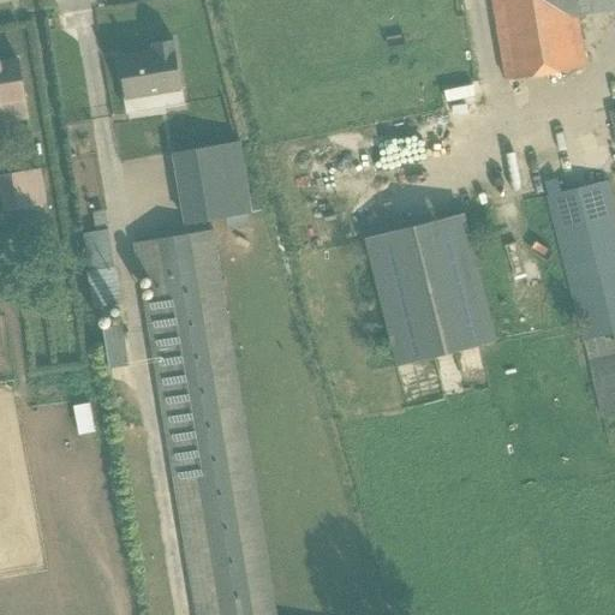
[(614,10),(614,0),(491,0),(506,81),(585,67),(577,17),(614,10)]
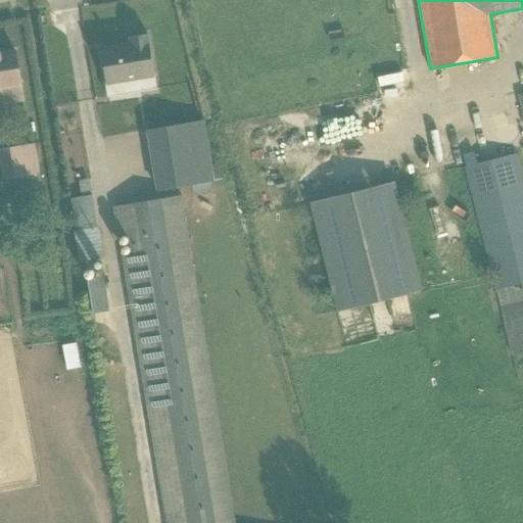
[(107,96),(156,88),(146,34),(128,37),(129,44),(99,49),(107,96)]
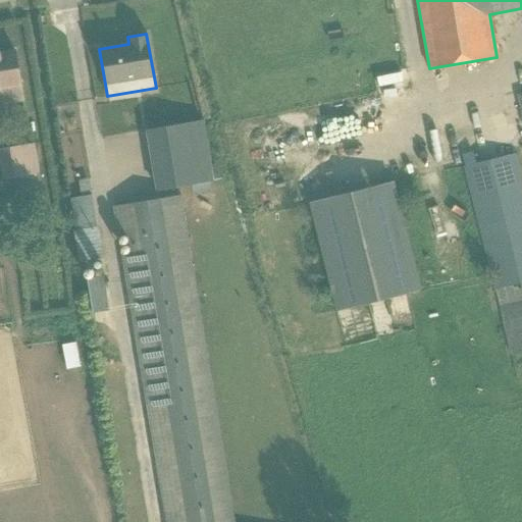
[(0,105),(23,102),(14,51),(0,52),(0,105)]
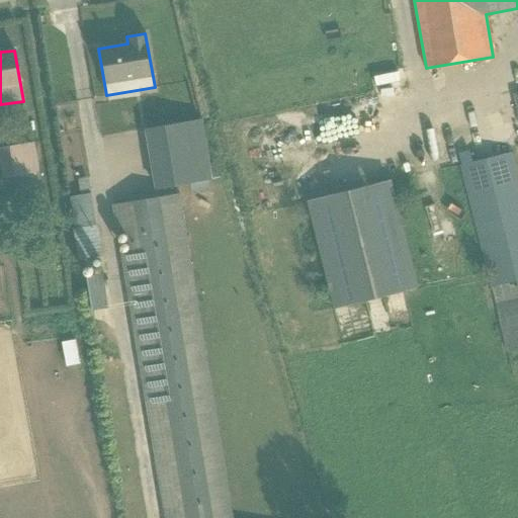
[(154,189),(211,179),(200,118),(143,130),(154,189)]
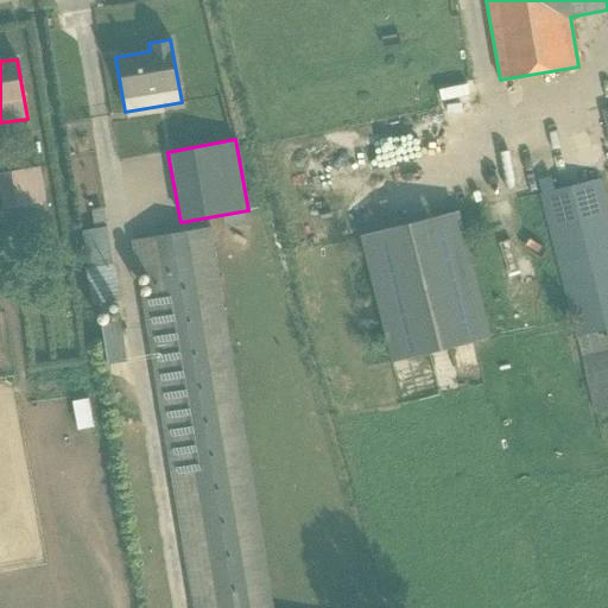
[(0,172),(0,202),(1,209),(45,202),(39,168),(0,172)]
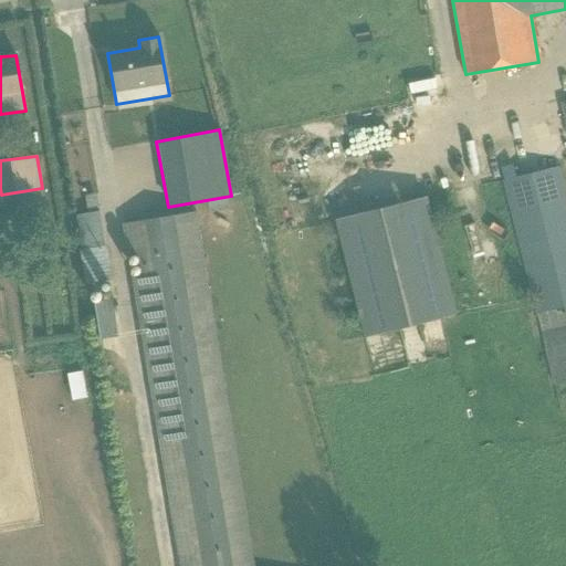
[(503,180),(552,383),(565,378),(565,201),(557,167),(515,177),(512,164),(501,167),(504,180),(503,180)]
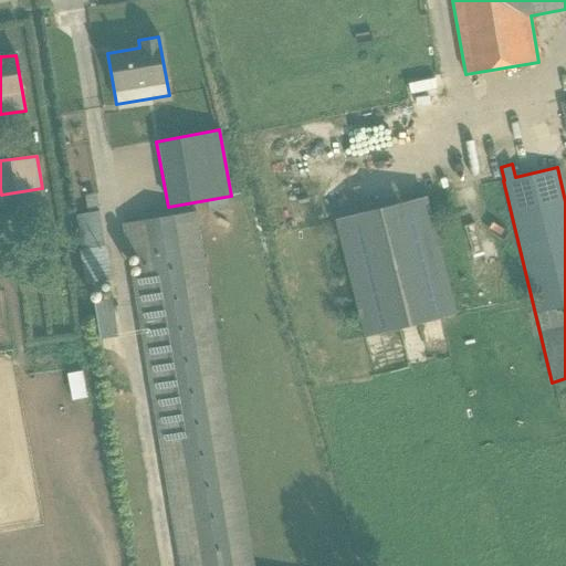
[(86,283),(111,279),(96,194),(83,196),(87,213),(76,216),(86,283)]
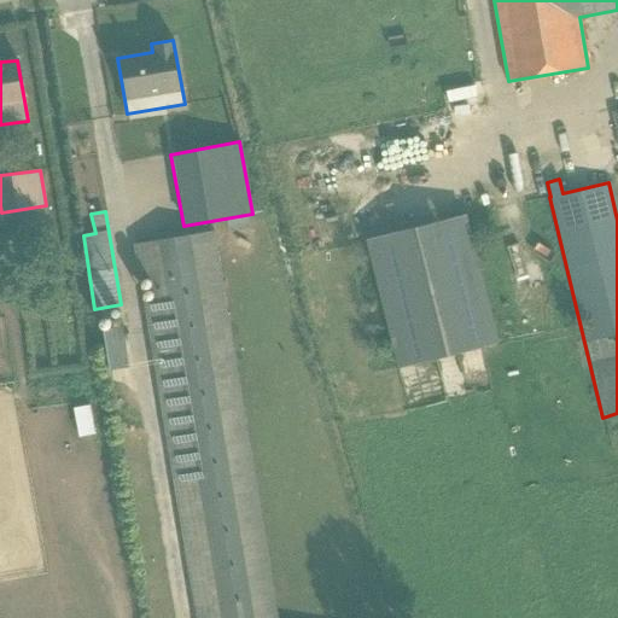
[(496,342),(465,215),(365,239),(396,367),(496,342)]
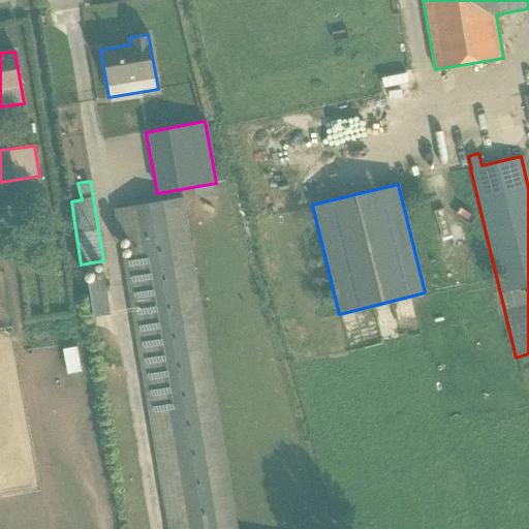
[(122,258),(167,528),(237,528),(183,197),(115,209),(119,238),(129,237),(132,256),(122,258)]
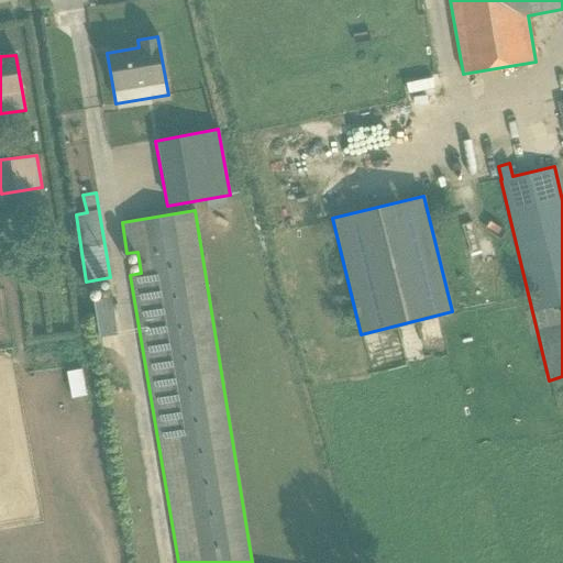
[(100,335),(117,333),(110,296),(94,299),(100,335)]
